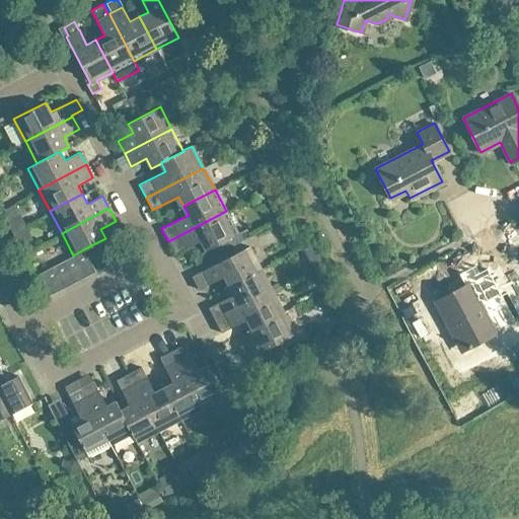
[(226,211),(168,241),(175,253),(201,240),(207,249),(237,233),(226,211)]
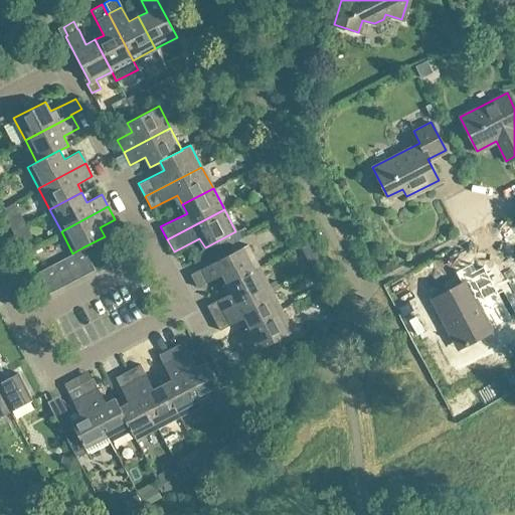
[(226,283),(259,267),(246,244),(190,274),(196,287),(221,274),(226,283)]
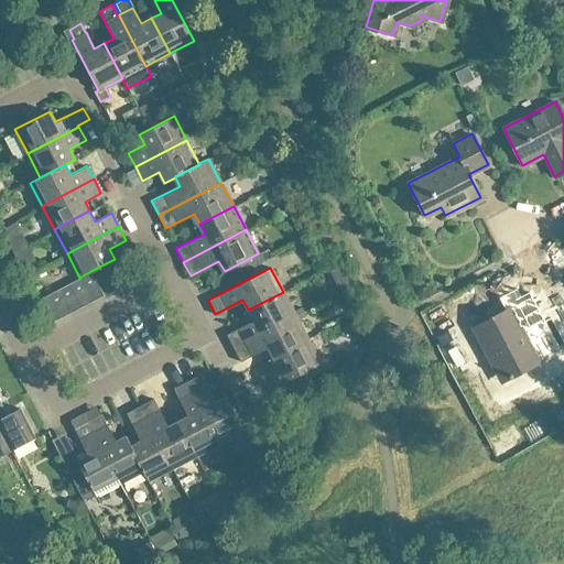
[(90,271),(79,278),(91,301),(102,295),(90,271)]
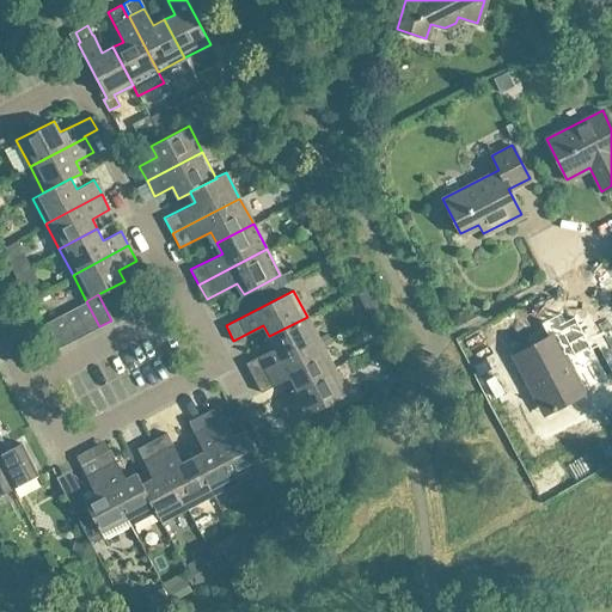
[(99,326),(86,301),(75,307),(89,332),(99,326)]
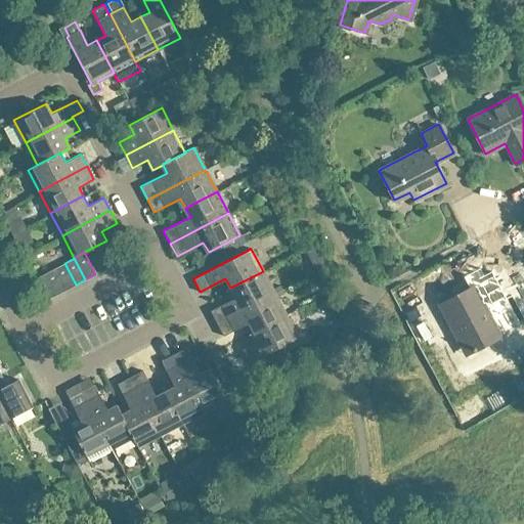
[(439,304),(466,354),(501,336),(485,303),(504,294),(487,261),(461,274),(469,289),(439,304)]
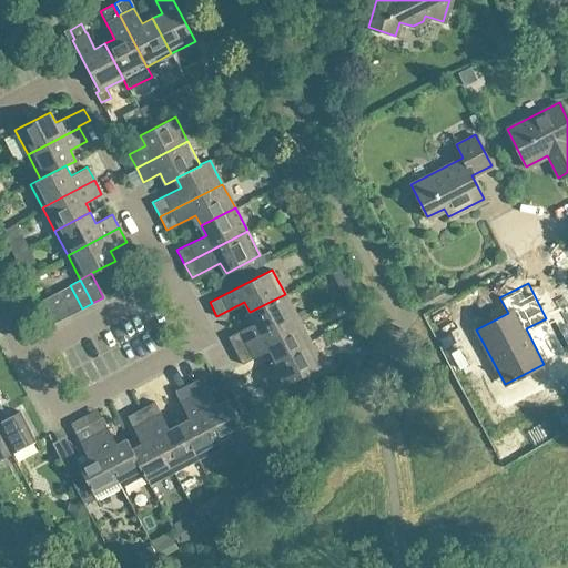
[(82,308),(70,285),(58,291),(70,314),(82,308)]
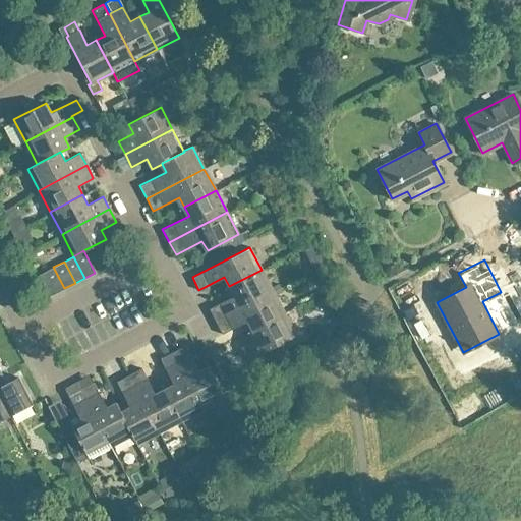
[(53,267),(43,272),(54,294),(64,288),(53,267)]
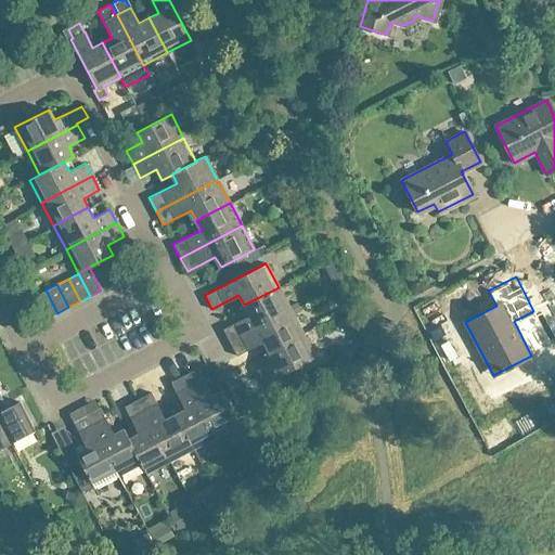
[(248,315),(222,328),(229,341),(291,310),(279,287),(244,305),(248,315)]
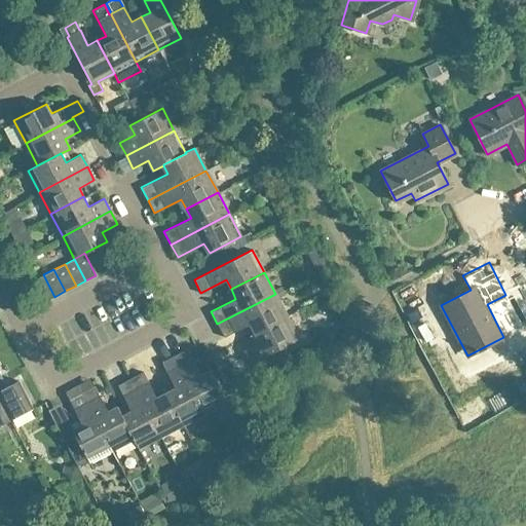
[(54,297),(43,274),(32,280),(43,302),(54,297)]
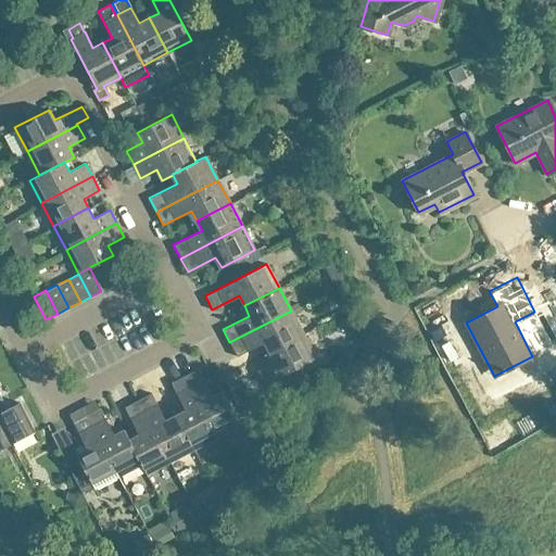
[(303,335),(291,311),(229,342),(237,356),(263,342),(268,352),(303,335)]
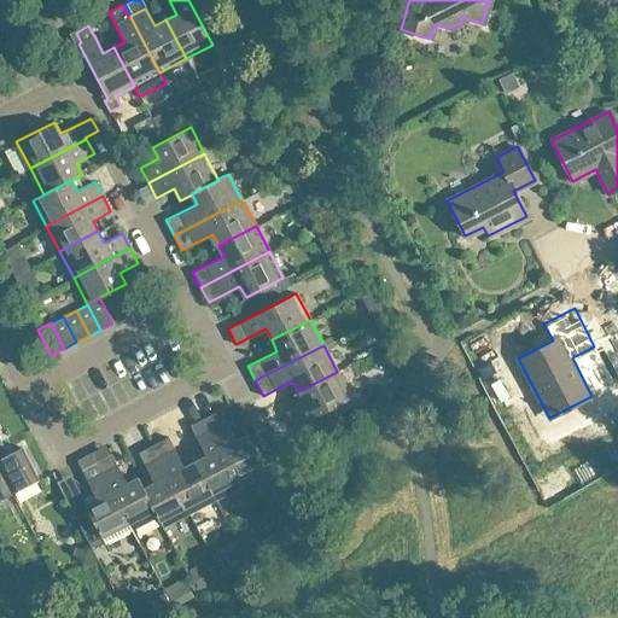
[(304,402),(286,412),(295,426),(350,397),(337,372),(298,391),(304,402)]
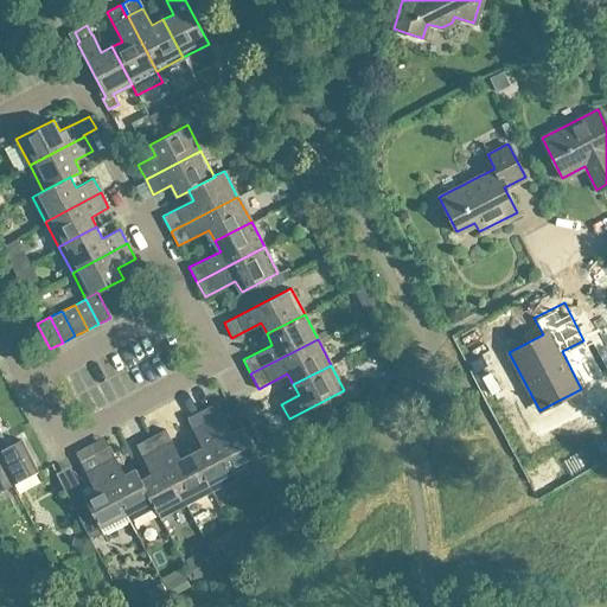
[(261,462),(242,426),(231,432),(216,402),(200,410),(235,477),(261,462)]
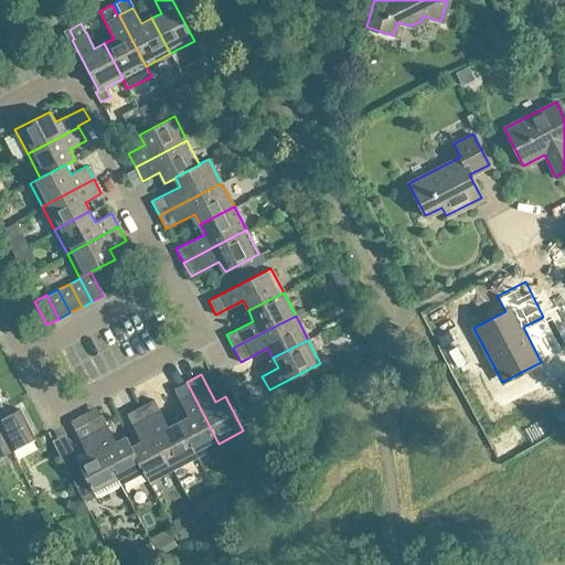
[(219,444),(187,382),(173,388),(188,416),(177,422),(195,456),(219,444)]
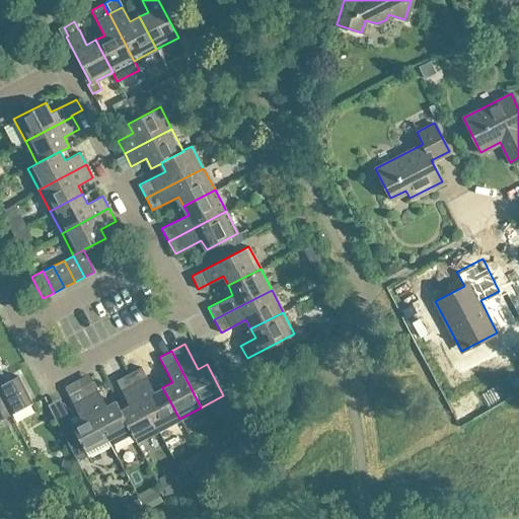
[(179,419),(162,387),(153,391),(140,367),(128,373),(157,430),(179,419)]
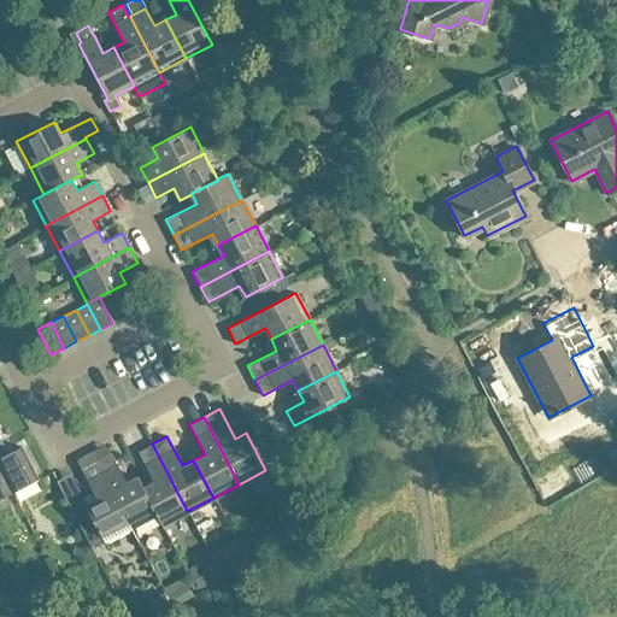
[(0,469),(12,492),(37,477),(21,446),(7,453),(0,439),(0,469)]
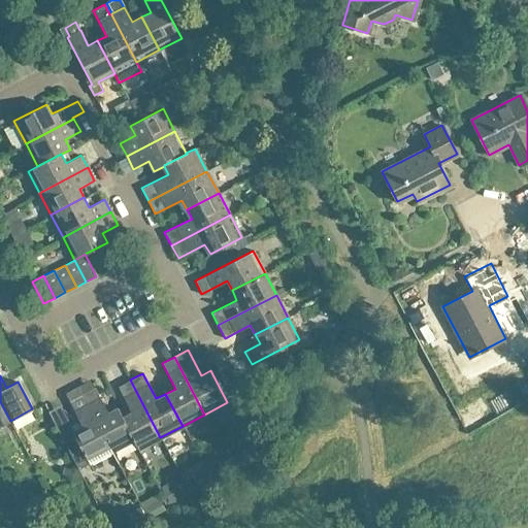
[(160,437),(130,380),(117,387),(130,411),(122,417),(121,417),(133,440),(137,450),(160,437)]
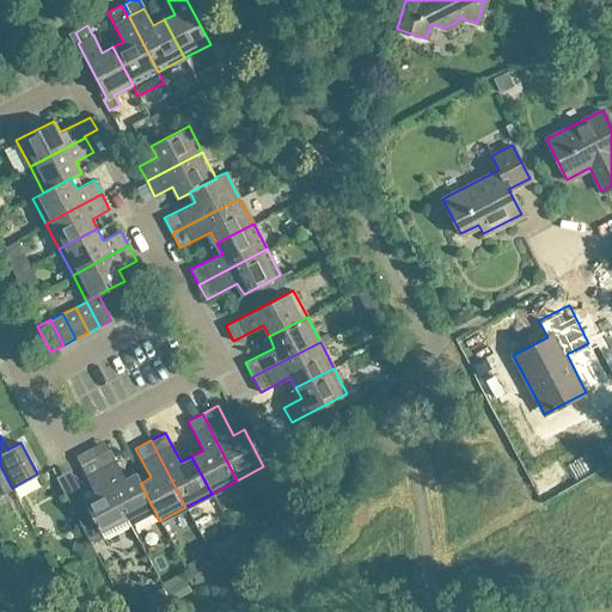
[(140,483),(141,483),(135,472),(124,478),(109,448),(93,457),(129,525),(138,519),(154,510),(140,483)]
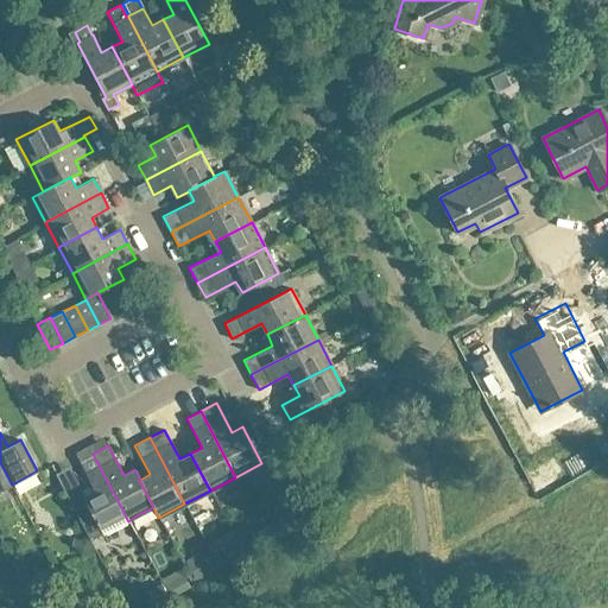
[(94,491),(83,496),(81,492),(68,498),(87,534),(100,527),(102,534),(128,521),(93,454),(78,461),(94,491)]
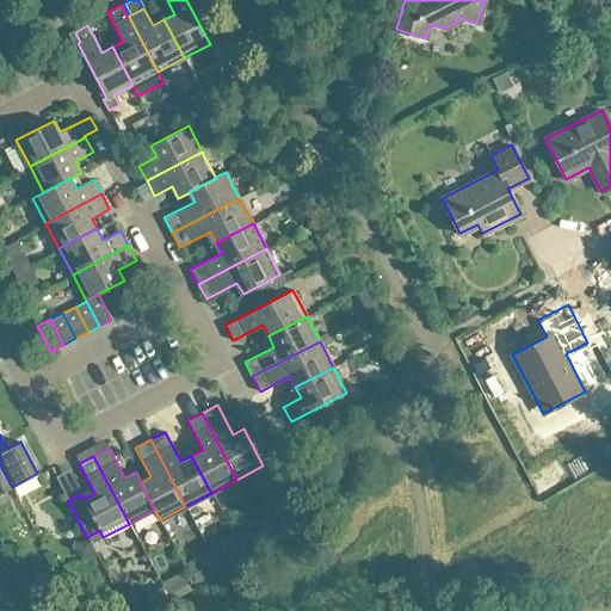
[(0,492),(12,487),(0,464),(0,492)]
